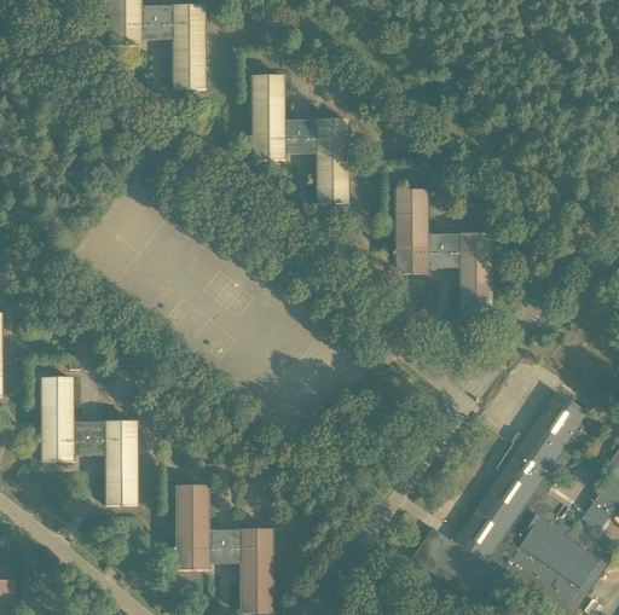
[(173,88),(206,88),(204,5),(173,5),(173,6),(142,6),(140,0),(109,0),(109,45),(142,45),(142,39),(173,39),(173,88)]
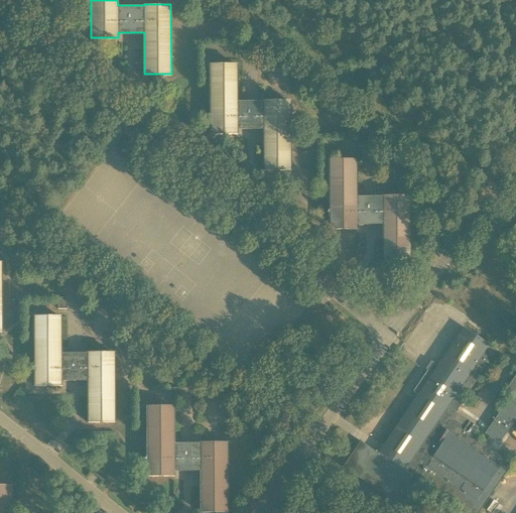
[(248,49),(247,37),(239,38),(239,49),(248,49)]
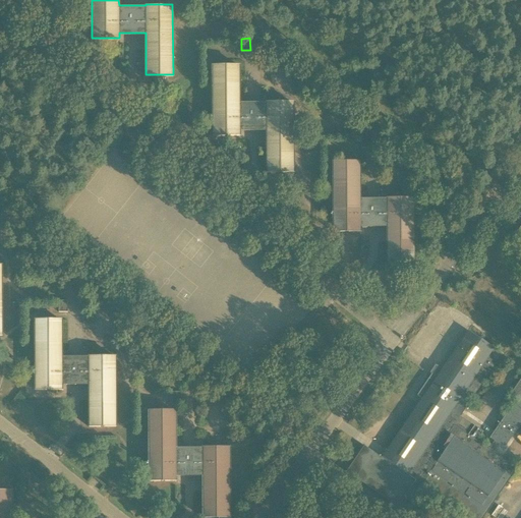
[(213,133),(239,133),(239,128),(267,128),(267,170),(293,170),(293,101),(266,101),(239,102),(239,64),(212,64),(213,133)]
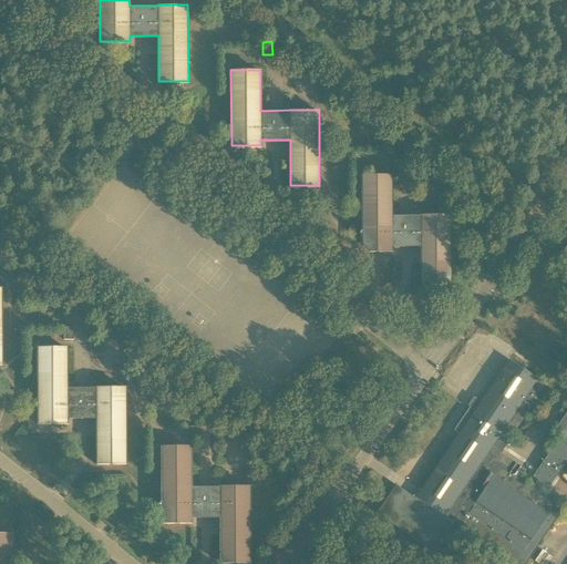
[(403,159),(403,146),(393,146),(393,159),(403,159)]
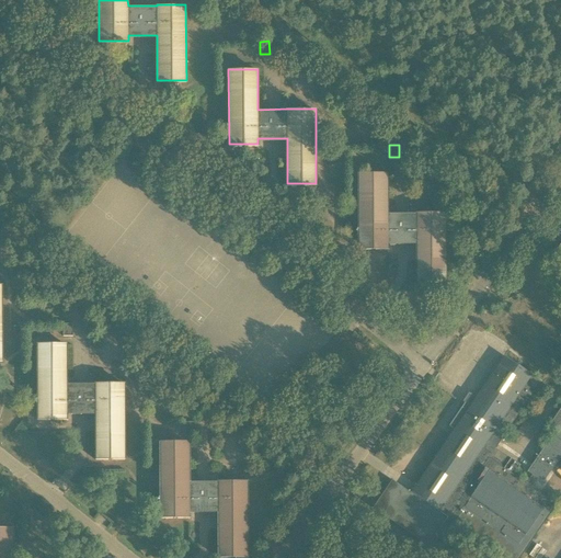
[(416,287),(446,287),(445,212),(416,212),(416,213),(387,213),(387,172),(358,172),(358,248),(388,247),(388,241),(416,241),(416,287)]
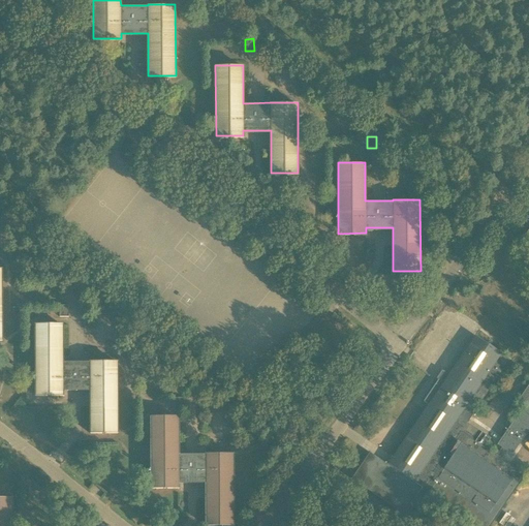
[(68,314),(68,303),(59,303),(60,314),(68,314)]
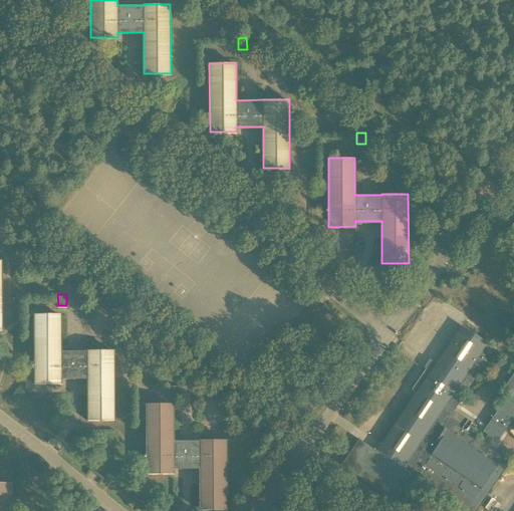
[(114,419),(113,349),(87,349),(87,350),(61,350),(60,313),(34,313),(34,382),(61,382),(61,377),(87,377),(87,419),(114,419)]
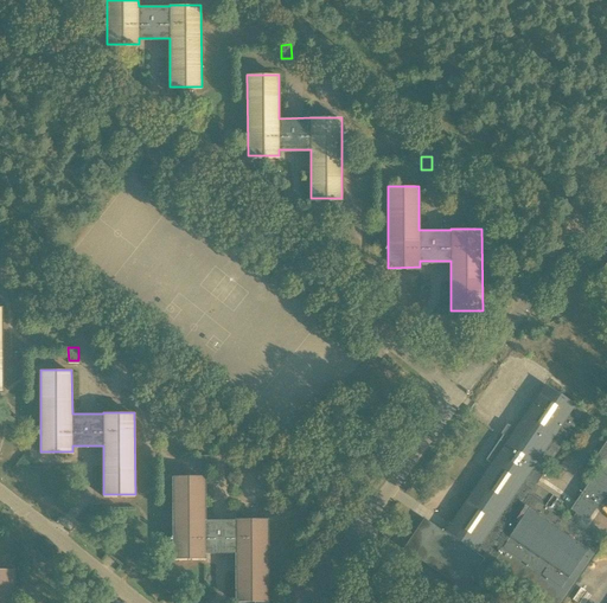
[(606,489),(606,437),(595,455),(602,460),(570,507),(575,511),(569,520),(555,510),(562,500),(553,493),(551,495),(543,489),(537,498),(535,496),(534,499),(528,494),(585,410),(586,410),(545,382),(544,383),(545,383),(516,427),(509,423),(502,432),(503,432),(486,457),(492,462),(446,530),(445,530),(425,517),(403,546),(464,588),(472,575),(477,577),(475,579),(478,582),(489,565),(544,602),(550,602),(551,602),(553,602),(557,602),(574,579),(568,576),(579,560),(585,565),(600,541),(602,543),(602,541),(595,537),(575,524),(581,514),(587,519),(606,489)]
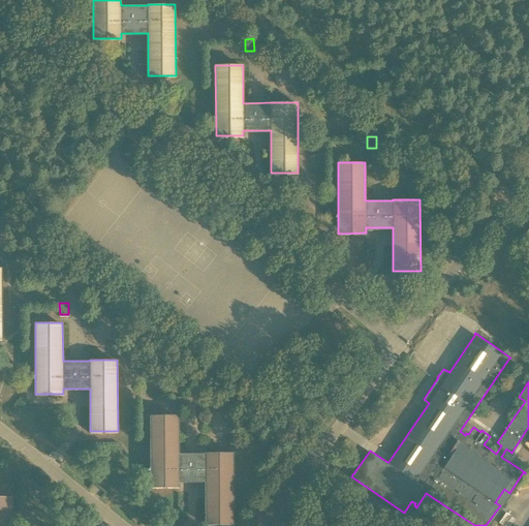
[(320,360),(330,368),(335,361),(325,353),(320,360)]
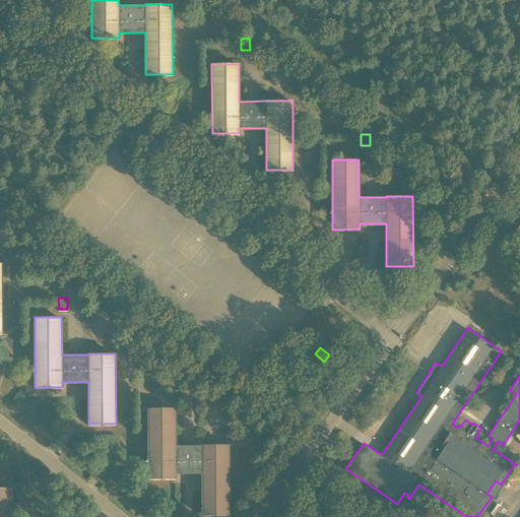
[(281,381),(287,386),(294,379),(286,374),(281,381)]
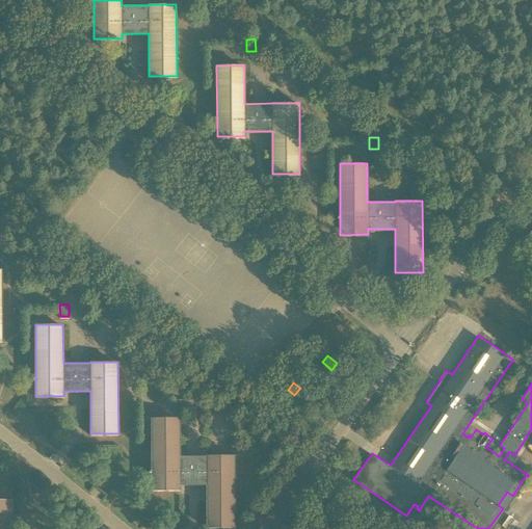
[(489,406),(495,410),(502,399),(497,396),(489,406)]
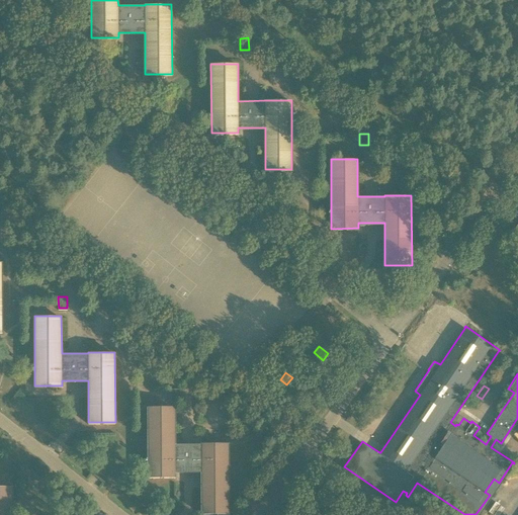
[(180,399),(180,388),(172,388),(172,399),(180,399)]
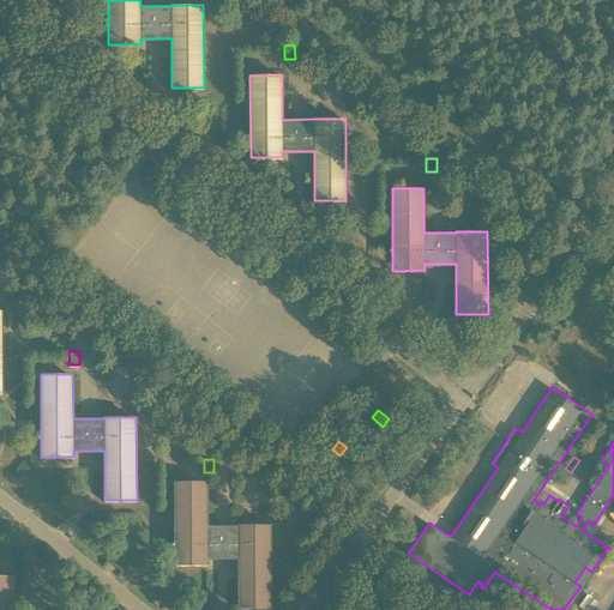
[(271,607),(270,525),(239,525),(208,526),(206,482),(175,482),(175,563),(208,563),(208,557),(239,557),(239,607),(271,607)]
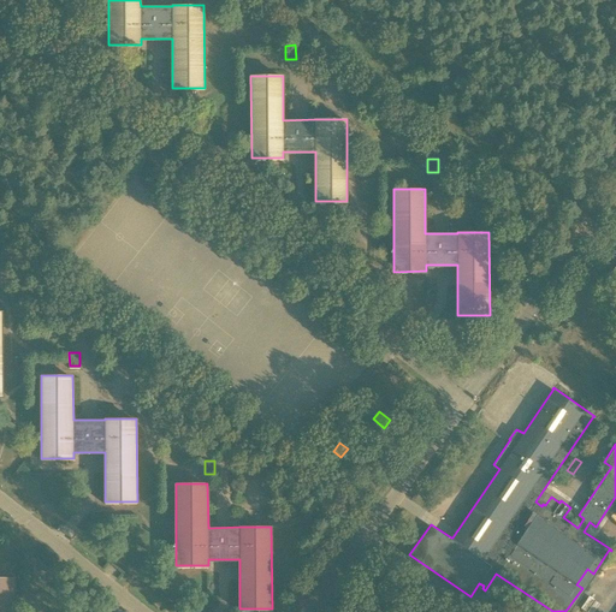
[(0,611),(13,611),(15,577),(0,577),(0,611)]
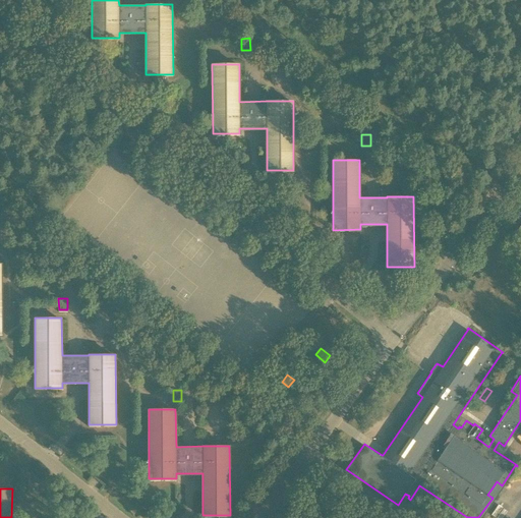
[(499,517),(509,517),(514,512),(499,501),(490,512),(499,517)]
